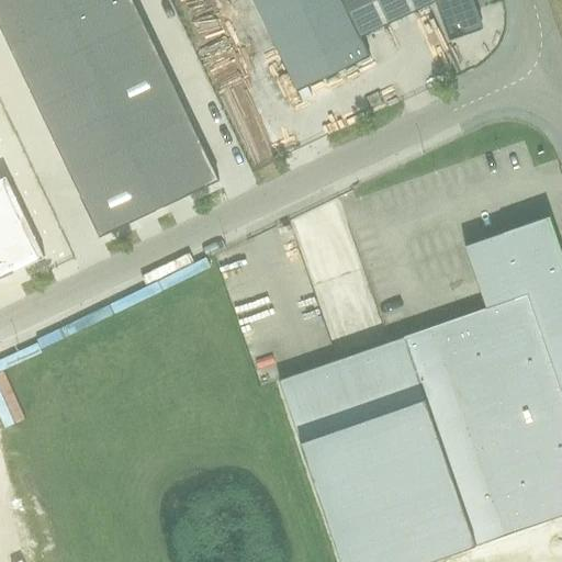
[(134,0),(0,0),(0,24),(101,236),(221,180),(134,0)]
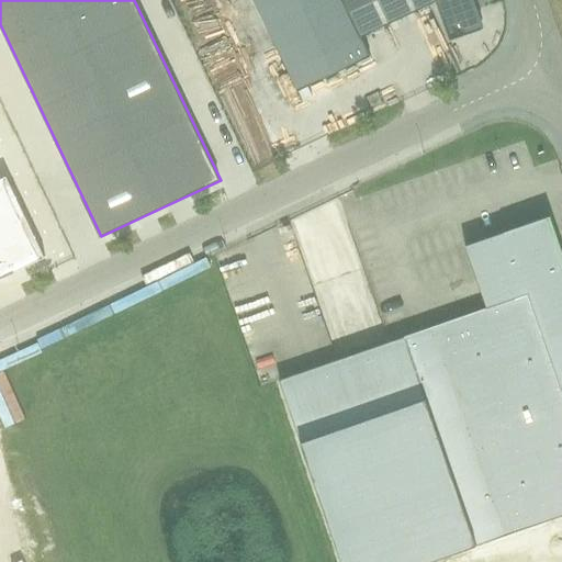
[(268,0),(310,86),(371,57),(362,37),(437,1),(444,22),(450,41),(484,29),(478,10),(473,0),(268,0)]
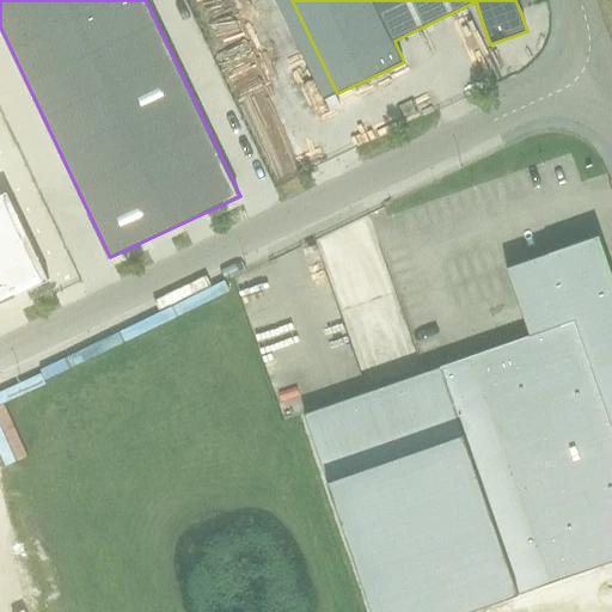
[(7,191),(0,195),(0,303),(49,281),(7,191)]
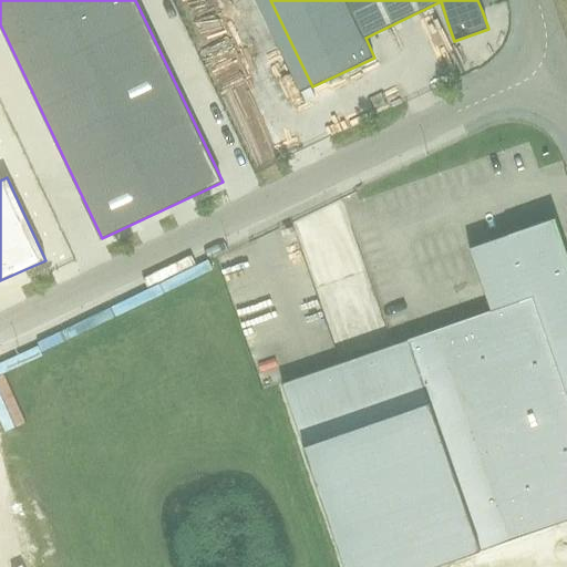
[(346,566),(429,566),(566,521),(566,519),(566,253),(555,218),(468,248),(491,311),(281,383),(346,566)]
